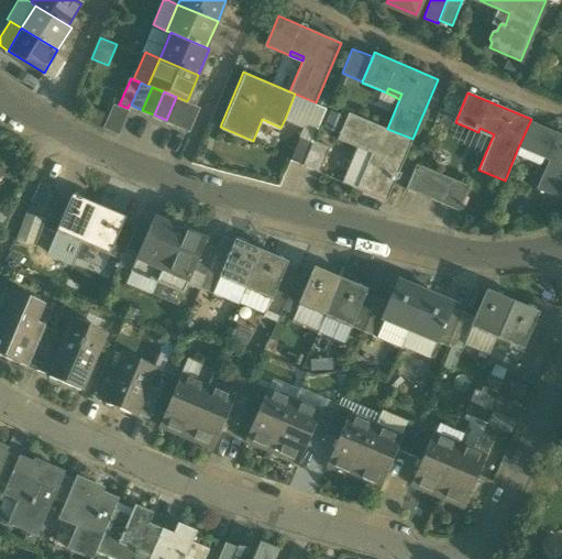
[(328,108),(316,102),(295,94),(285,119),(317,133),(328,108)]
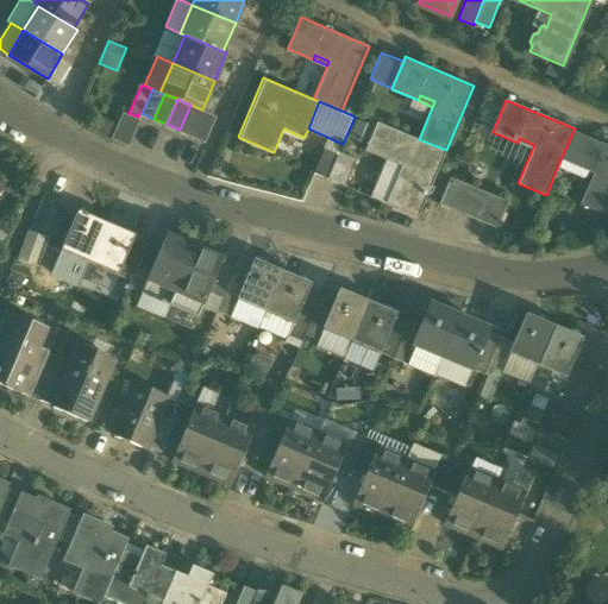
[(79,109),(83,123),(99,118),(94,104),(79,109)]
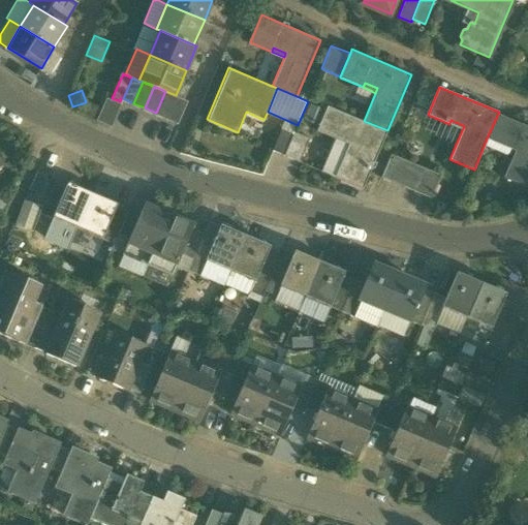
[(156,113),(167,118),(177,96),(176,95),(165,91),(156,113)]
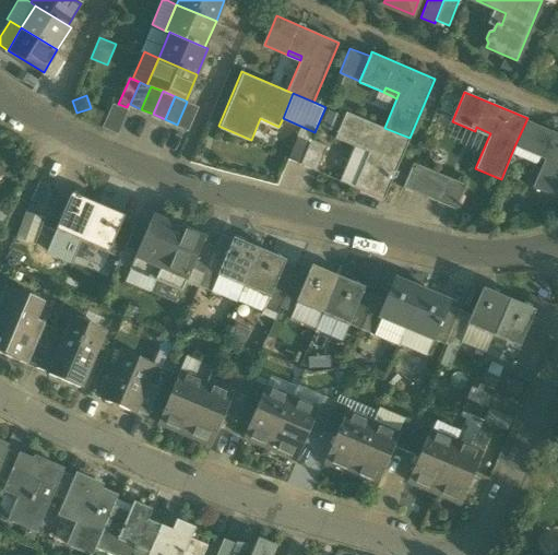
[(199,106),(187,102),(177,125),(189,130),(199,106)]
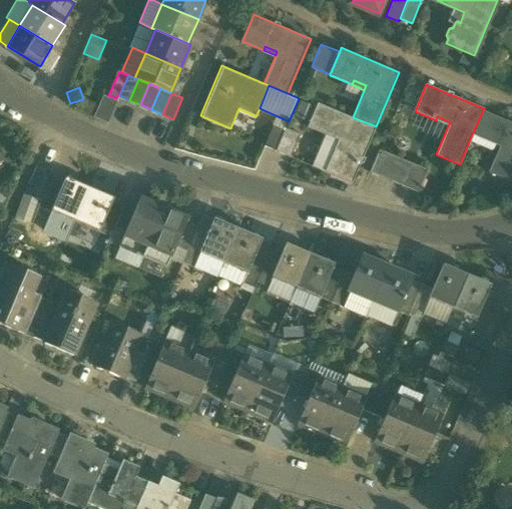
[(106,121),(116,98),(108,95),(105,94),(100,103),(95,115),(106,121)]
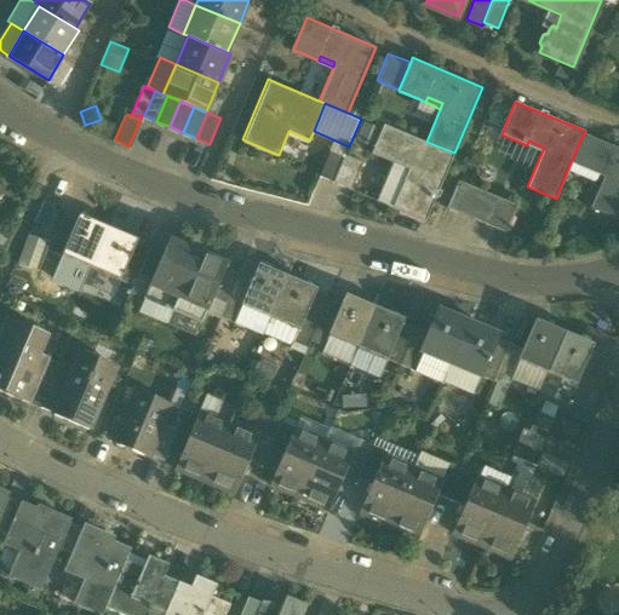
[(115,139),(121,125),(104,118),(98,132),(115,139)]
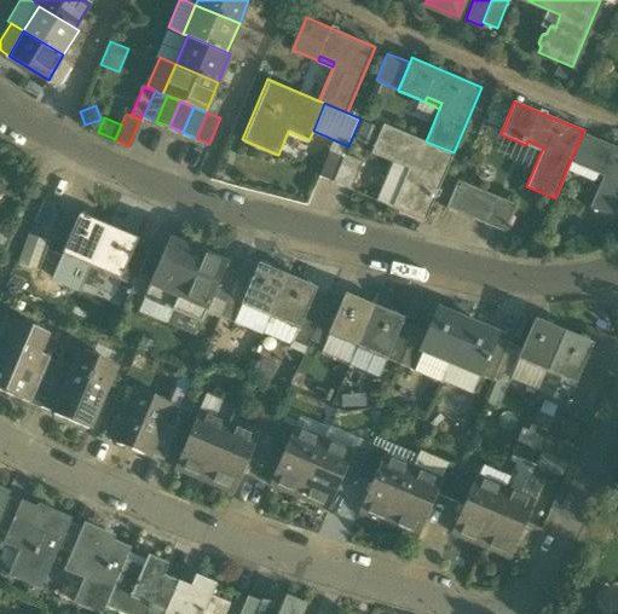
[(373,145),(381,127),(364,120),(356,138),(373,145)]
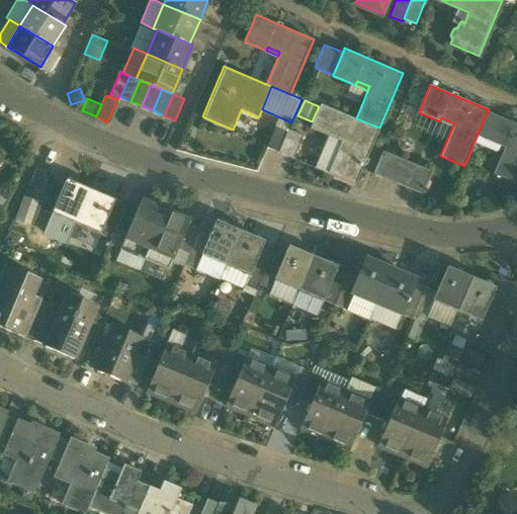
[(356,184),(379,127),(356,118),(320,103),(319,106),(312,121),(310,127),(328,136),(342,142),(345,143),(341,153),(338,152),(330,172),(356,184)]
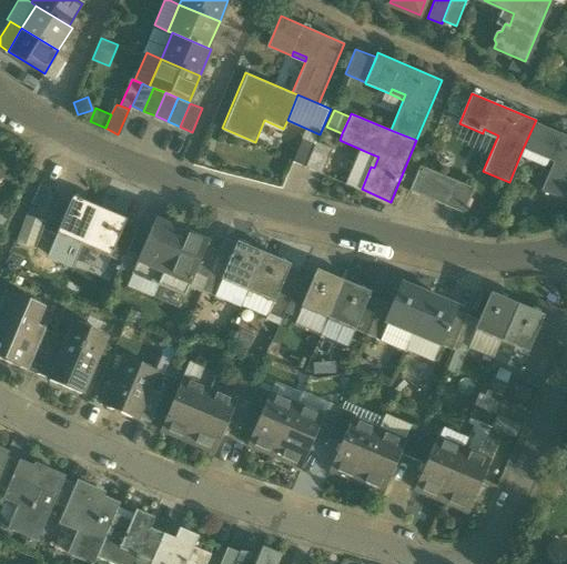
[(566,137),(535,122),(523,149),(552,161),(539,190),(565,200),(566,195),(566,137)]
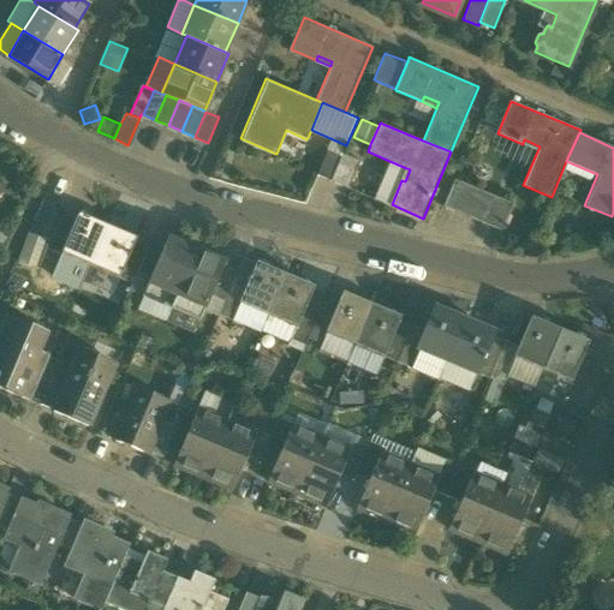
[(523,144),(537,151),(540,147),(524,139),(523,144)]
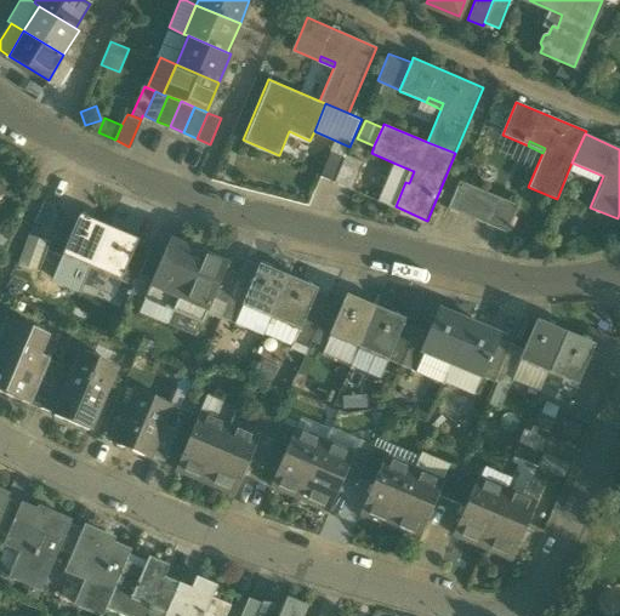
[(320,174),(334,180),(345,154),(331,148),(320,174)]
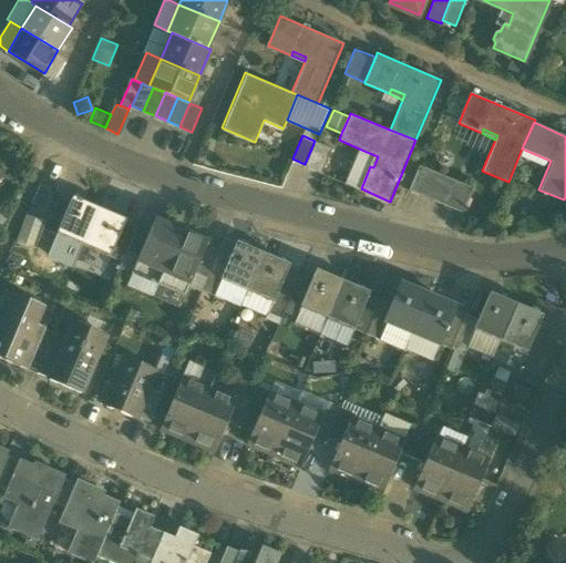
[(315,140),(315,141),(305,164),(320,172),(331,146),(315,140)]
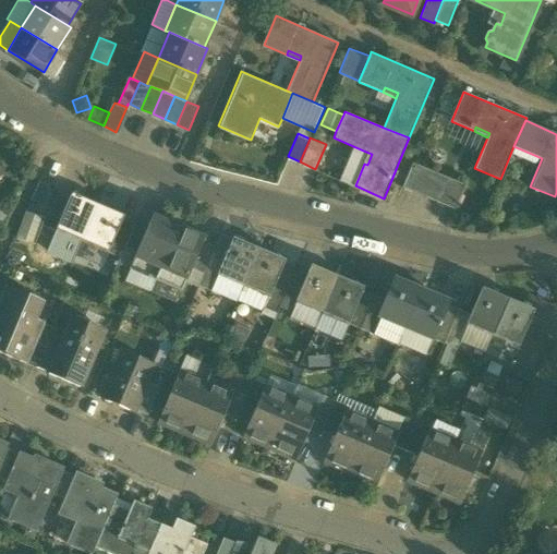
[(339,179),(355,185),(364,163),(368,153),(353,146),(339,179)]
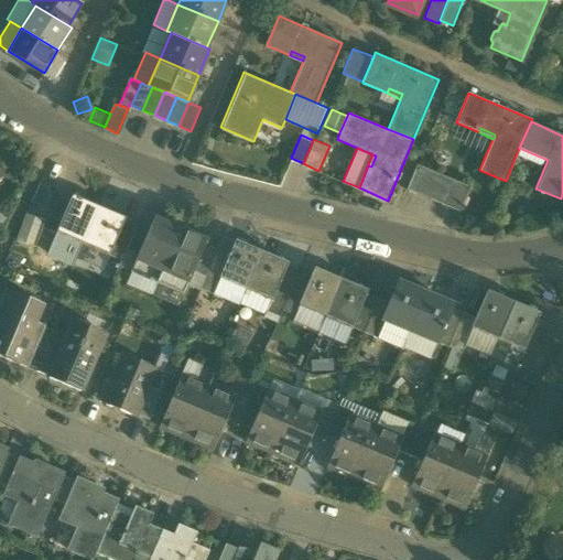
[(407,187),(419,193),(430,168),(418,163),(407,187)]
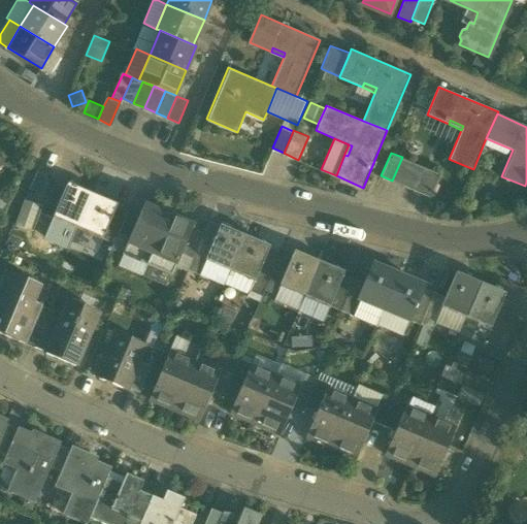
[(392,181),(403,186),(414,162),(402,157),(392,181)]
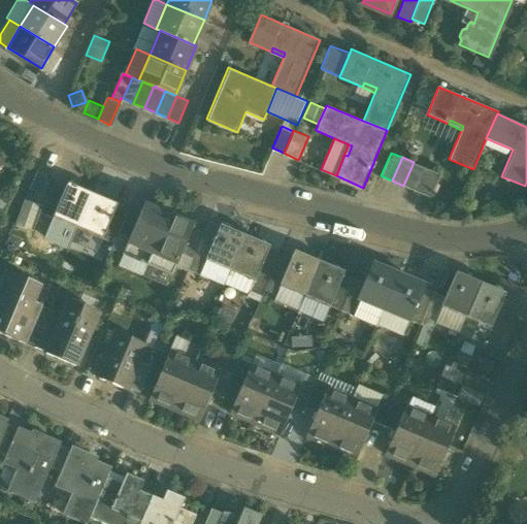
[(403,186),(415,190),(425,167),(414,162),(403,186)]
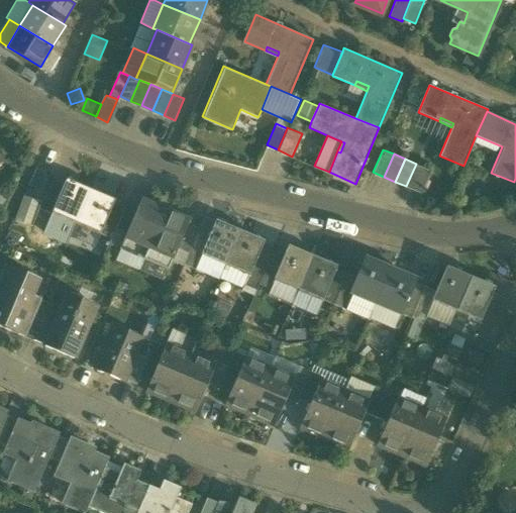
[(431,170),(416,164),(406,186),(422,193),(431,170)]
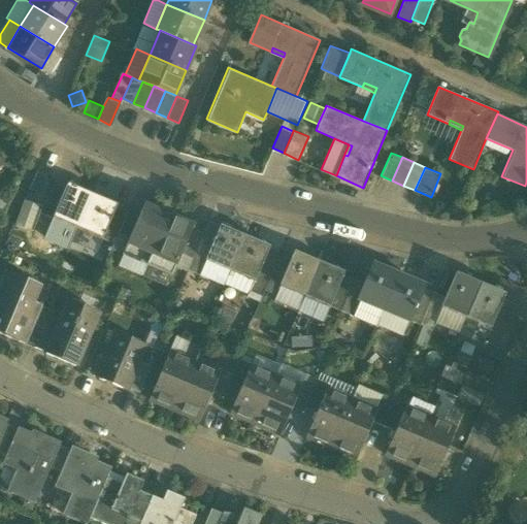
[(48,173),(37,168),(28,188),(40,193),(48,173)]
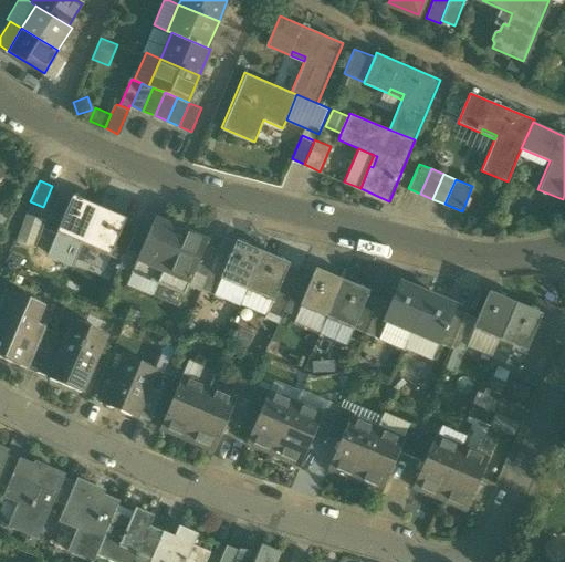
[(50,216),(62,221),(72,197),(60,193),(50,216)]
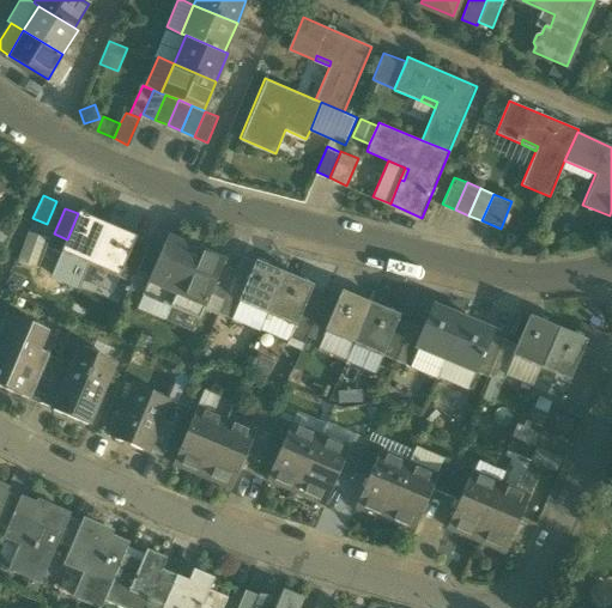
[(62,250),(91,262),(108,223),(79,211),(78,213),(67,239),(62,250)]
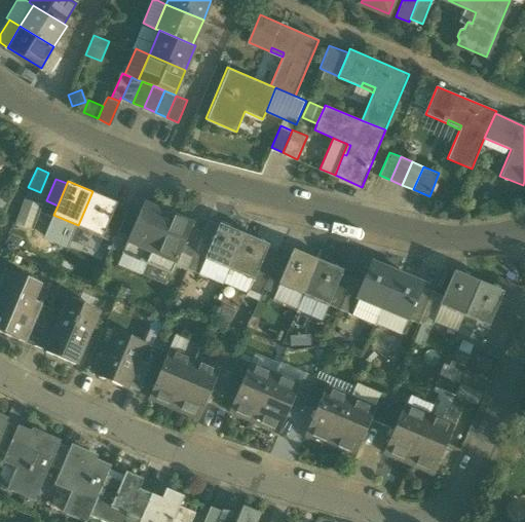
[(118,202),(92,191),(78,225),(104,236),(117,204),(118,202)]
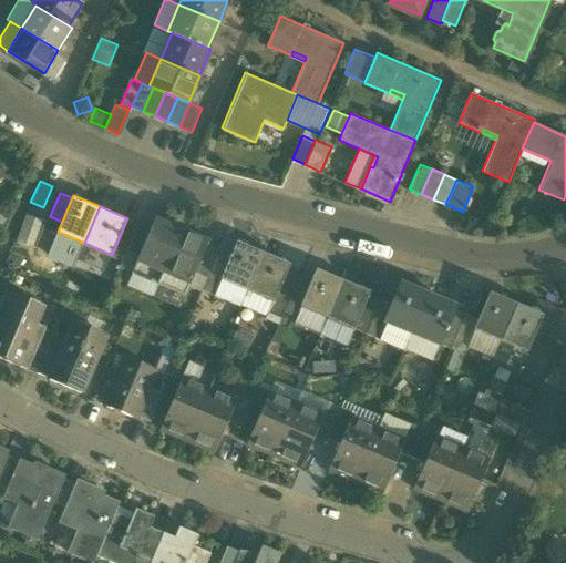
[(45,219),(26,213),(17,239),(37,246),(45,219)]
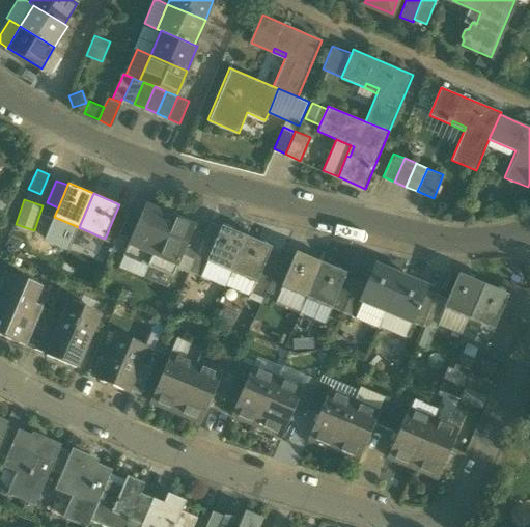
[(132,239),(131,242),(155,252),(170,215),(146,204),(141,216),(132,239)]
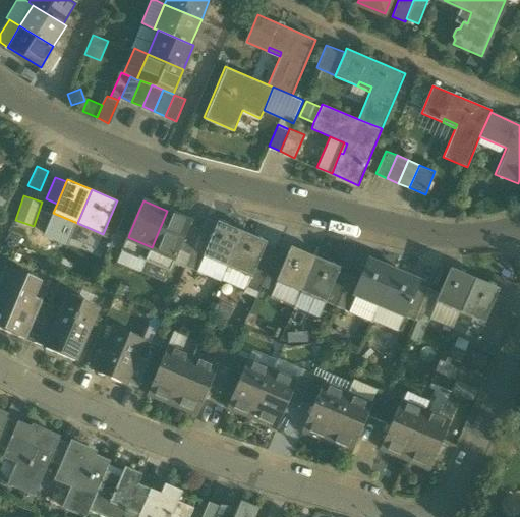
[(113,238),(117,229),(126,207),(116,203),(103,234),(113,238)]
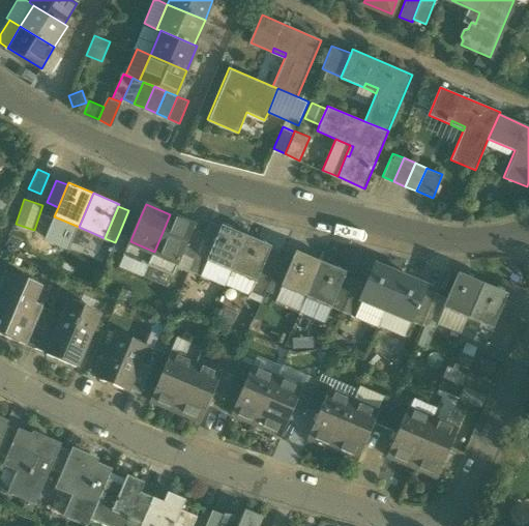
[(141,215),(128,210),(119,233),(131,238),(141,215)]
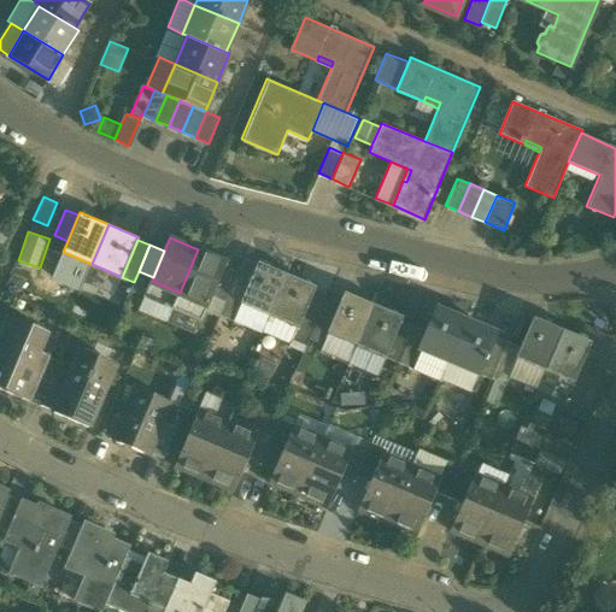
[(198,249),(180,293),(209,305),(213,295),(227,265),(227,263),(198,249)]
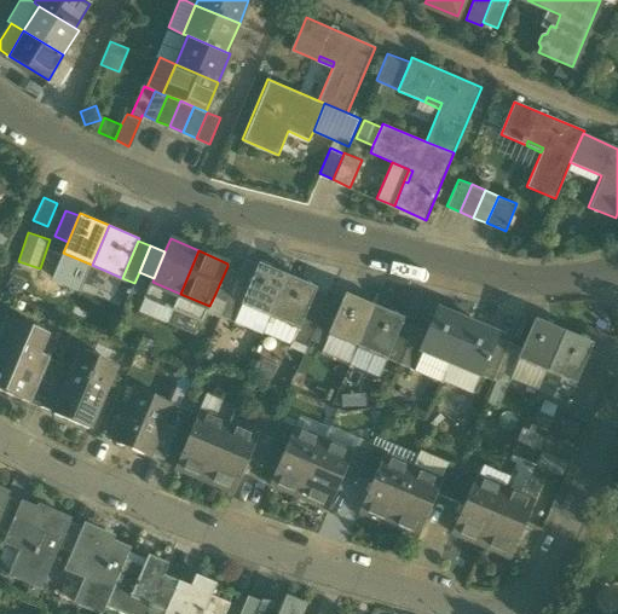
[(86,279),(92,265),(63,253),(57,267),(86,279)]
